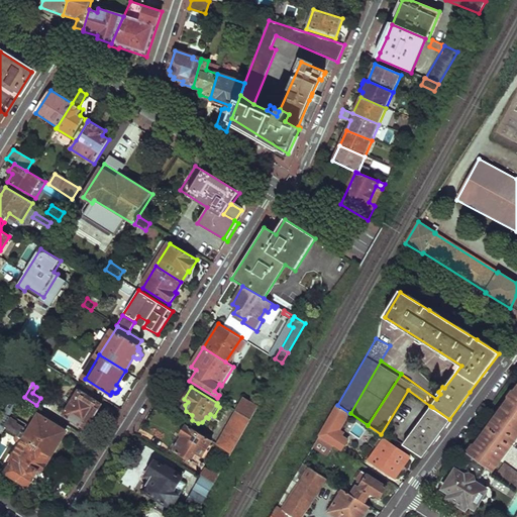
[(516,389),(468,454),(491,472),(516,435),(516,389)]
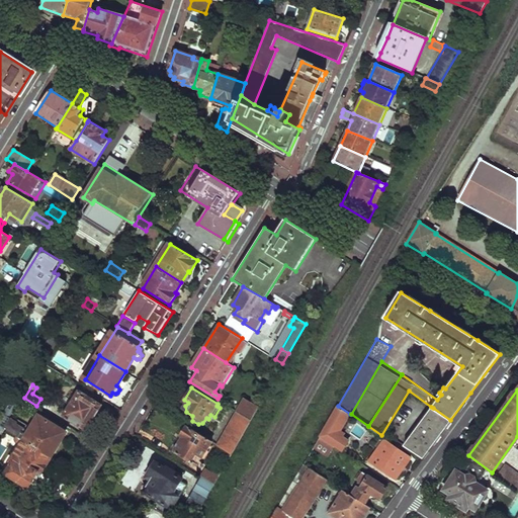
[(64,416),(87,430),(102,405),(80,391),(64,416)]
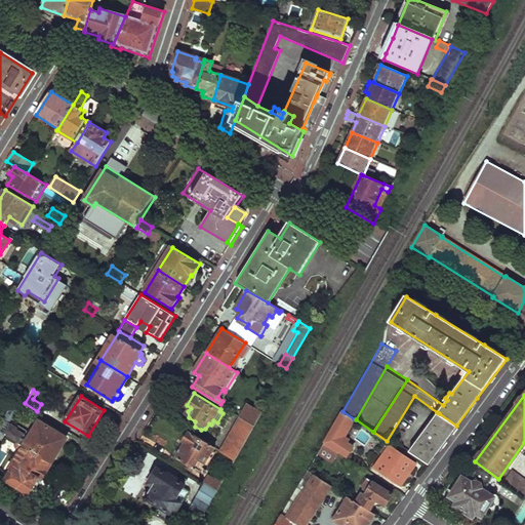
[(241,416),(254,425),(263,411),(248,403),(241,416)]
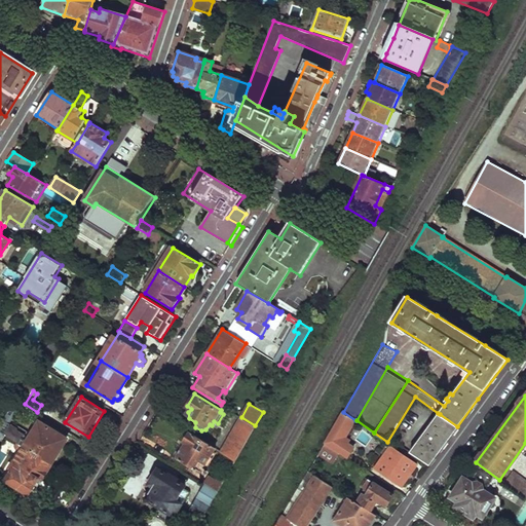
[(326,443),(345,456),(352,446),(347,443),(349,440),(345,437),(355,420),(343,412),(326,443)]
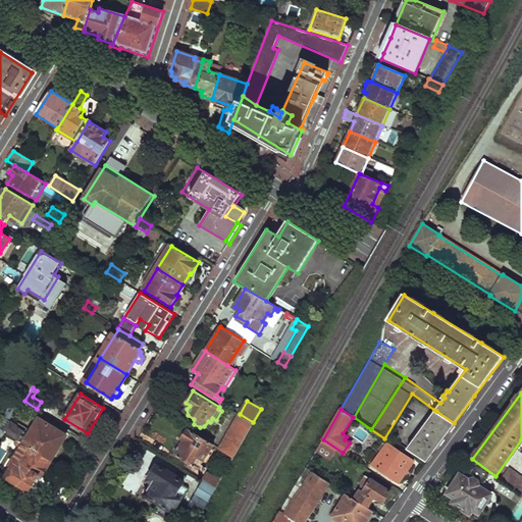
[(436,411),(409,450),(412,452),(420,458),(425,461),(454,423),(436,411)]
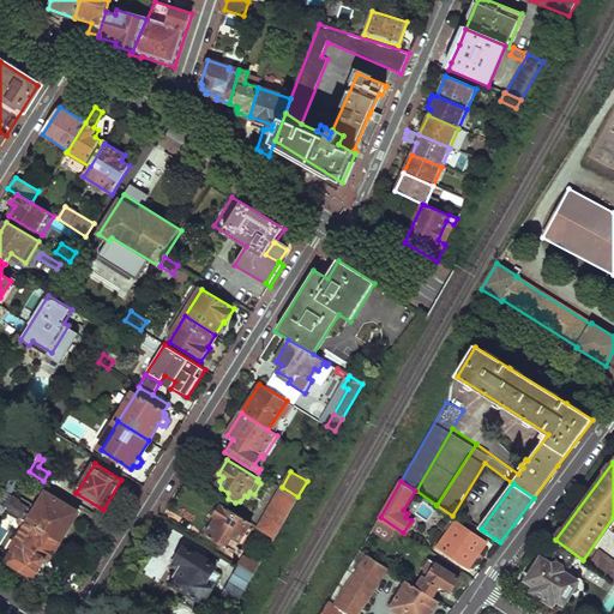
[(282,487),(258,527),(275,536),(298,497),(282,487)]
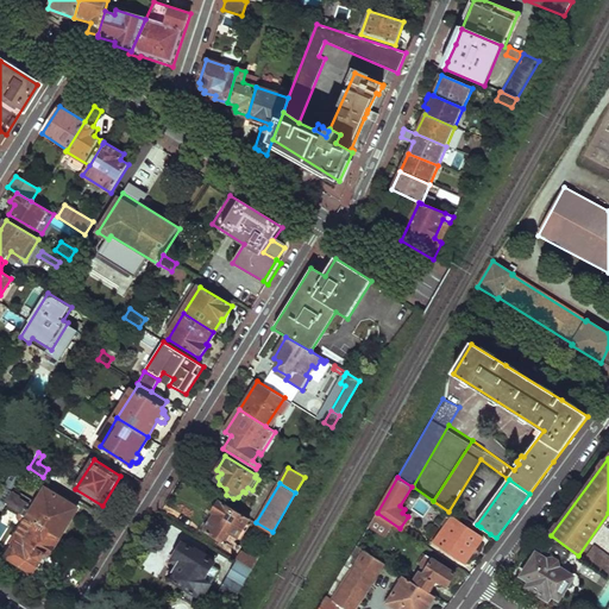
[(27,518),(60,537),(79,508),(45,488),(27,518)]
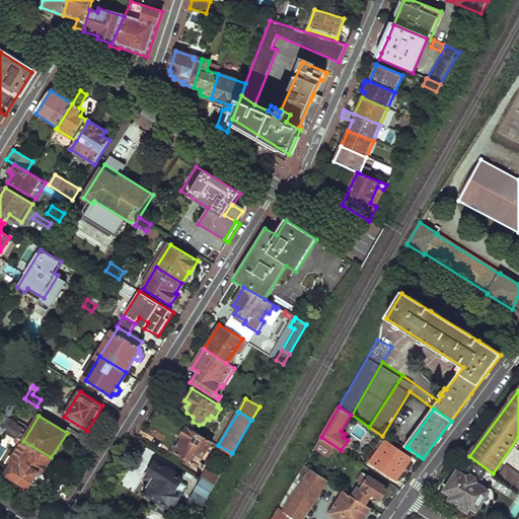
[(4,429),(17,437),(18,438),(26,426),(12,418),(4,429)]
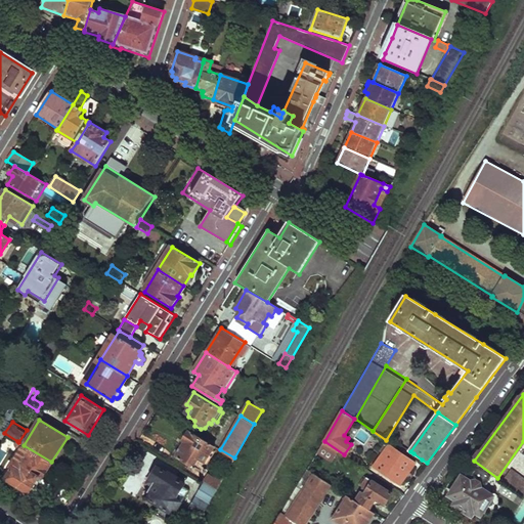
[(174,456),(199,471),(214,445),(187,429),(180,440),(183,442),(174,456)]
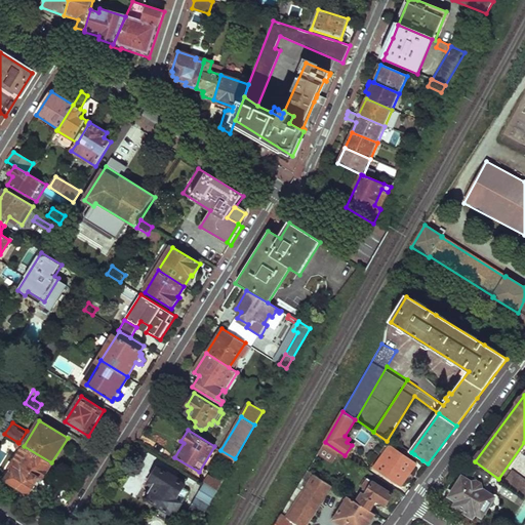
[(2,438),(15,446),(17,442),(4,434),(2,438)]
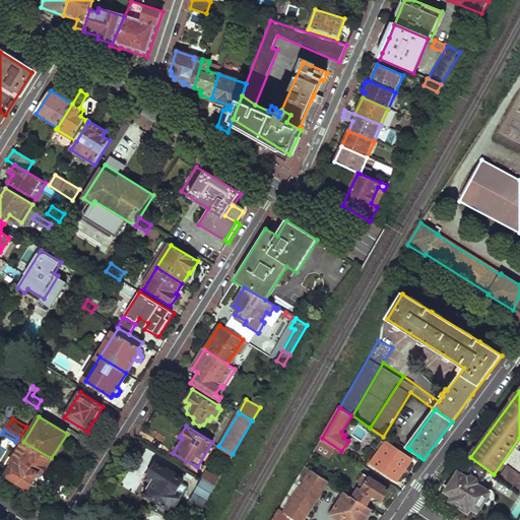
[(13,464),(5,475),(28,490),(39,473),(42,474),(51,458),(23,442),(18,439),(17,438),(15,442),(20,446),(9,462),(13,464)]
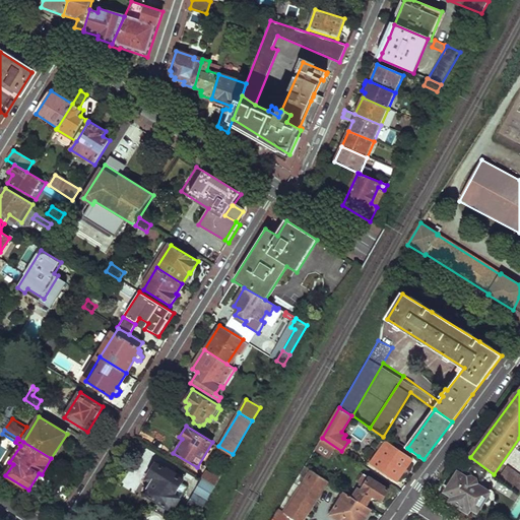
[(315,450),(328,458),(334,448),(321,439),(315,450)]
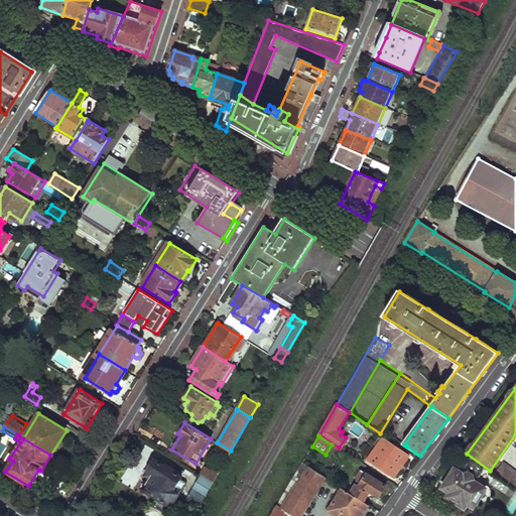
[(365,457),(394,477),(409,457),(380,436),(365,457)]
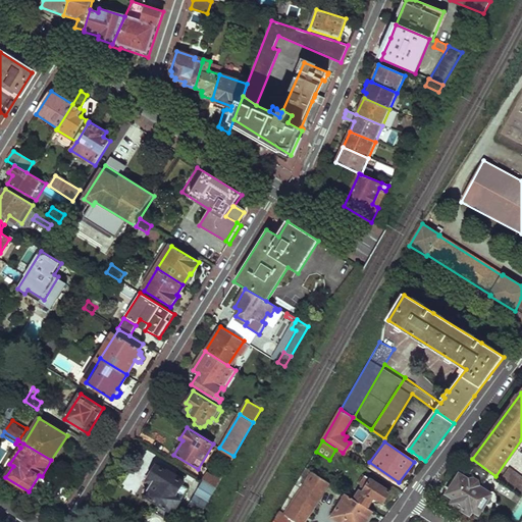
[(409,456),(418,462),(420,458),(412,452),(409,456)]
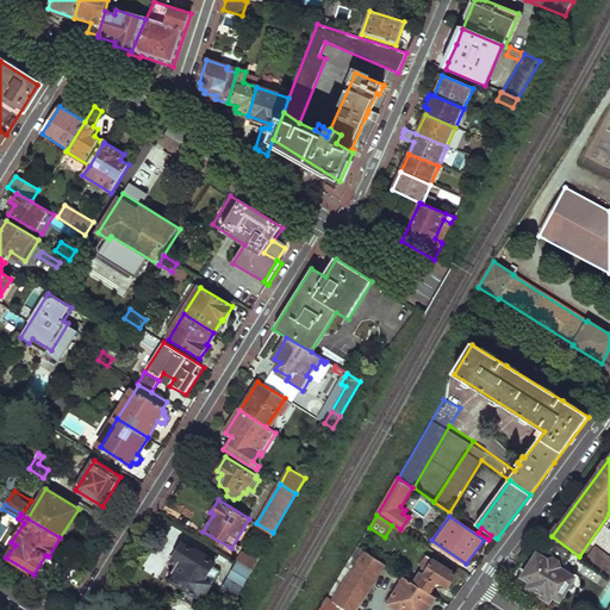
[(170,580),(201,599),(210,584),(205,580),(216,564),(204,556),(205,554),(197,548),(194,552),(184,545),(173,561),(179,566),(170,580)]
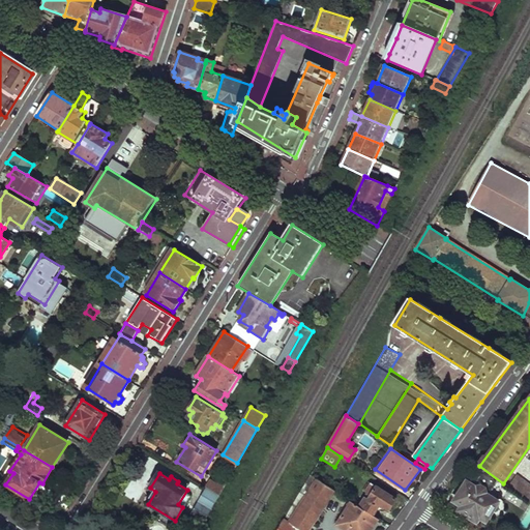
[(208,488),(218,495),(226,482),(214,474),(206,488),(208,488)]
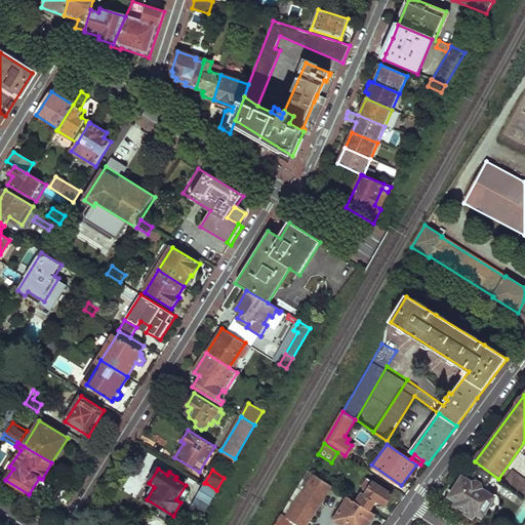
[(276,524),(307,524),(333,486),(309,470),(276,524)]
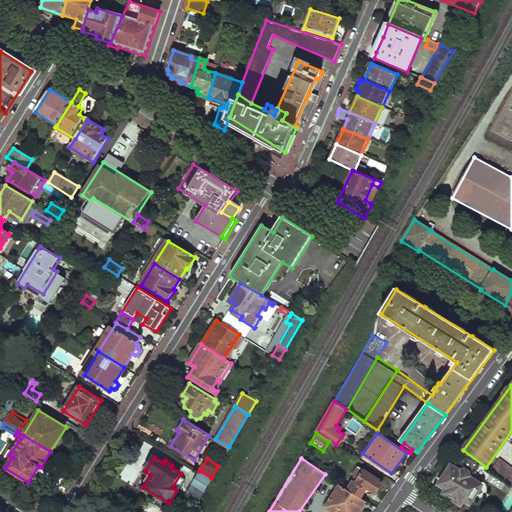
[(490,470),(511,486),(511,468),(498,459),(490,470)]
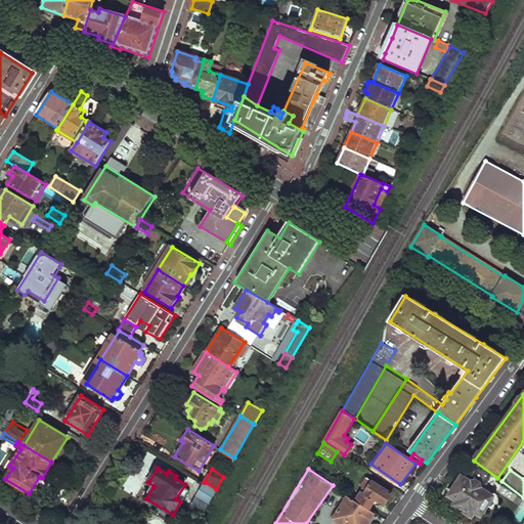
[(456,507),(476,519),(479,514),(485,518),(498,498),(487,491),(487,484),(481,480),(474,483),(466,478),(453,497),(461,501),(456,507)]
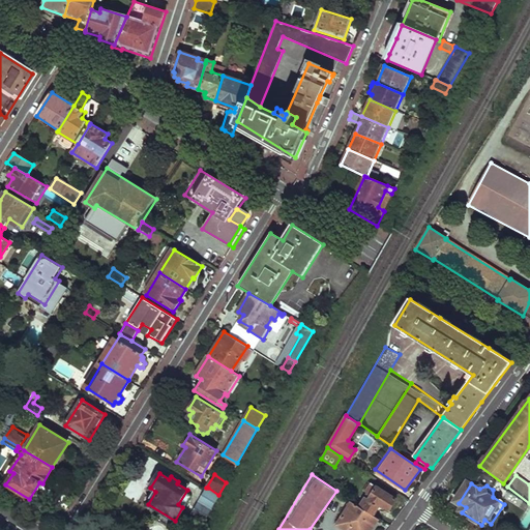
[(208,488),(184,528),(187,529),(198,529),(218,495),(208,488)]
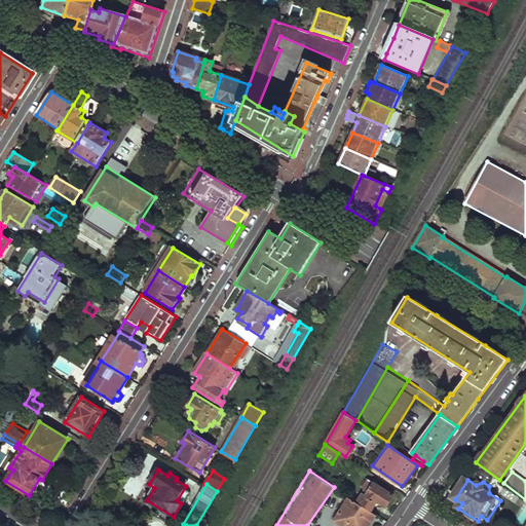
[(365,495),(360,504),(372,513),(379,501),(387,506),(395,497),(375,485),(368,497),(365,495)]
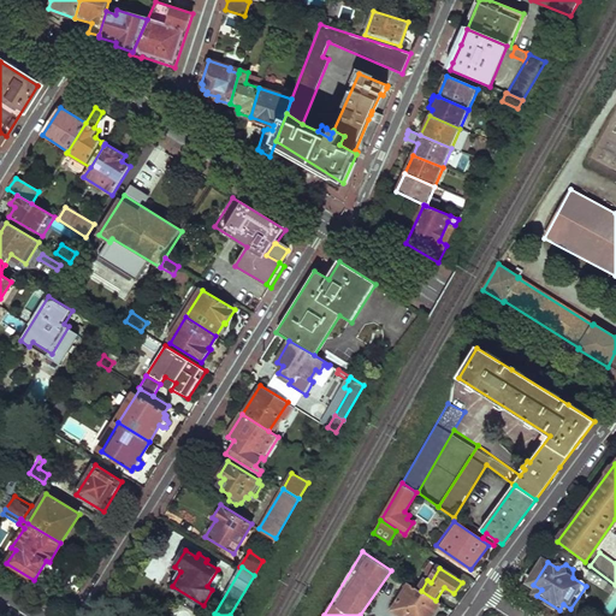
[(410,584),(394,610),(402,615),(431,615),(439,603),(436,600),(421,591),(410,584)]
